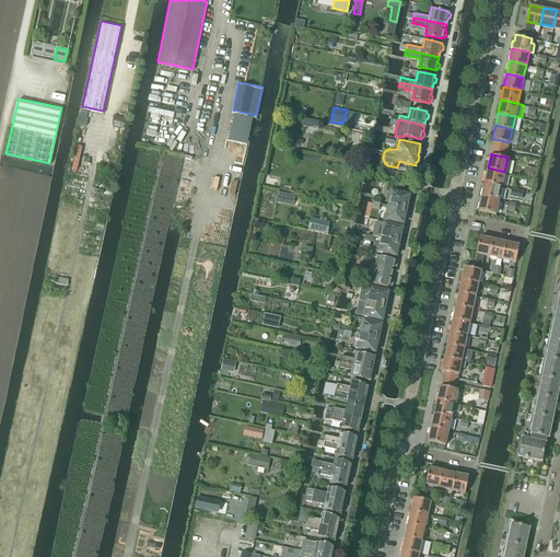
[(525,164),(523,175),(536,178),(538,166),(525,164)]
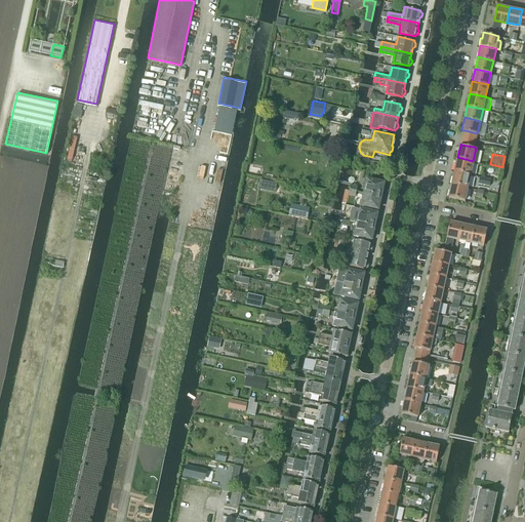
[(457,157),(454,170),(470,173),(473,161),(457,157)]
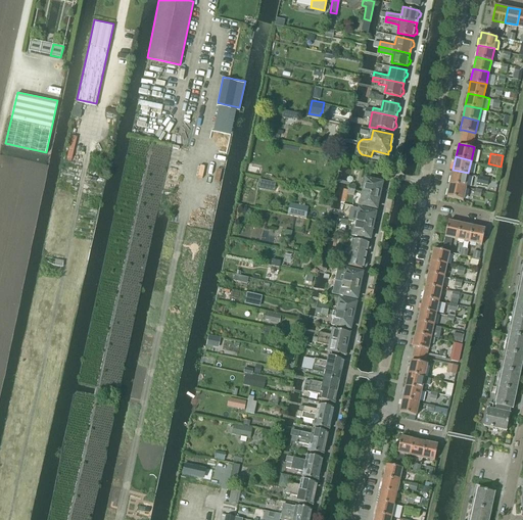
[(453,170),(449,182),(466,186),(468,173),(453,170)]
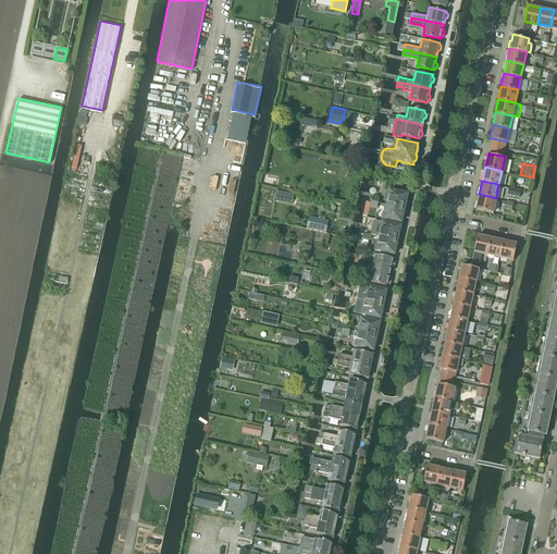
[(509,186),(508,194),(519,196),(521,188),(509,186)]
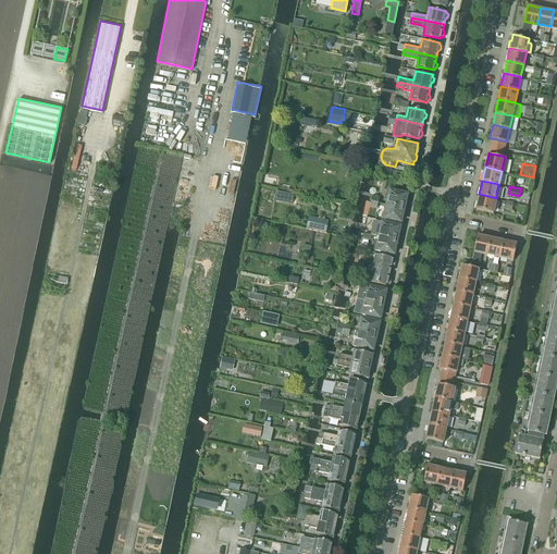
[(388,195),(387,202),(407,207),(408,199),(406,198),(407,193),(388,188),(386,194),(388,195)]
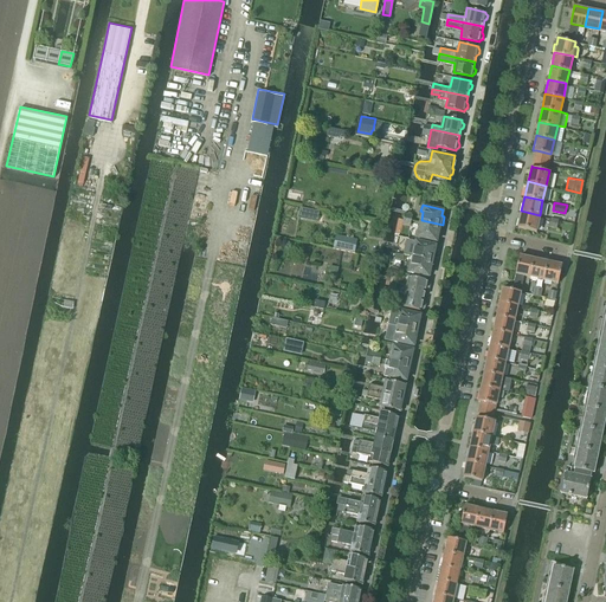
[(521,211),(519,226),(536,231),(540,215),(521,211)]
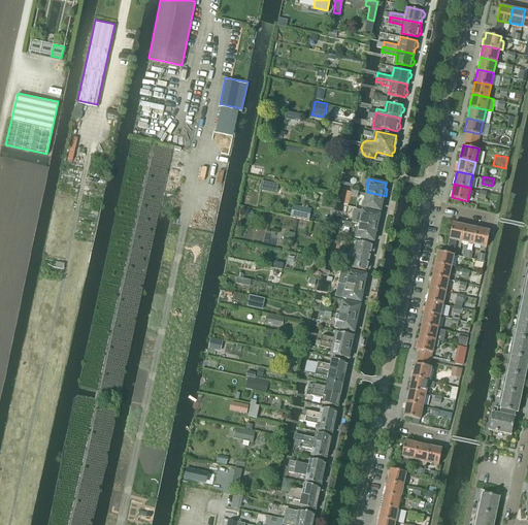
[(487,190),(480,189),(477,197),(485,198),(487,190)]
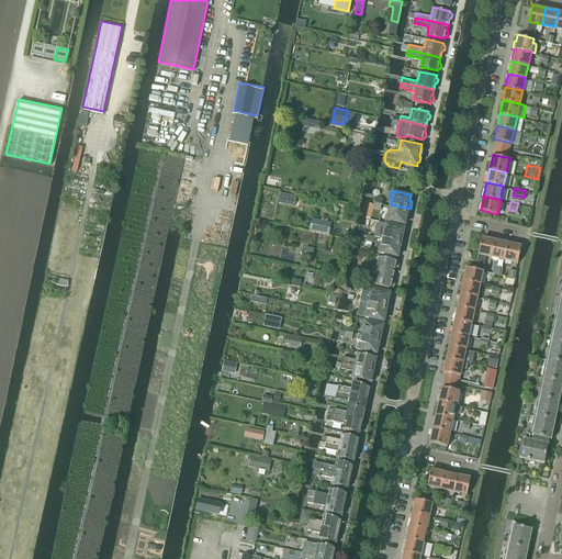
[(385,219),(405,223),(406,216),(408,216),(411,209),(391,204),(389,213),(386,213),(385,219)]
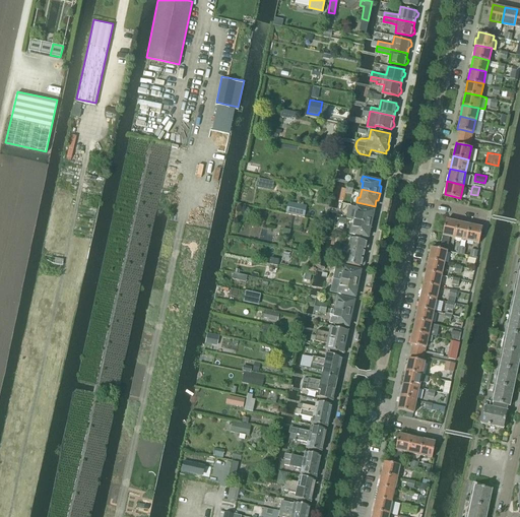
[(286,211),(304,215),(307,204),(288,200),(286,211)]
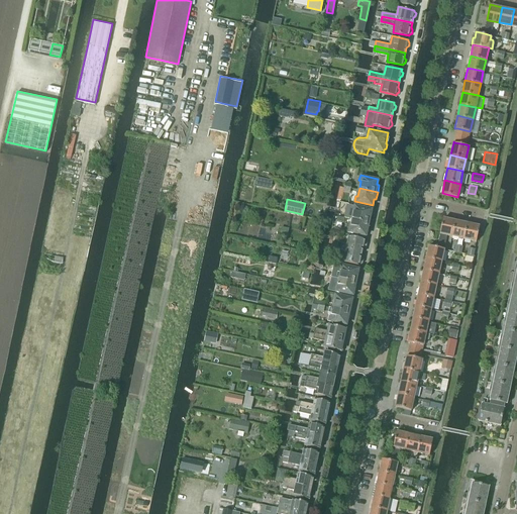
[(354,210),(352,218),(371,222),(373,214),(371,214),(372,208),(353,205),(352,210),(354,210)]
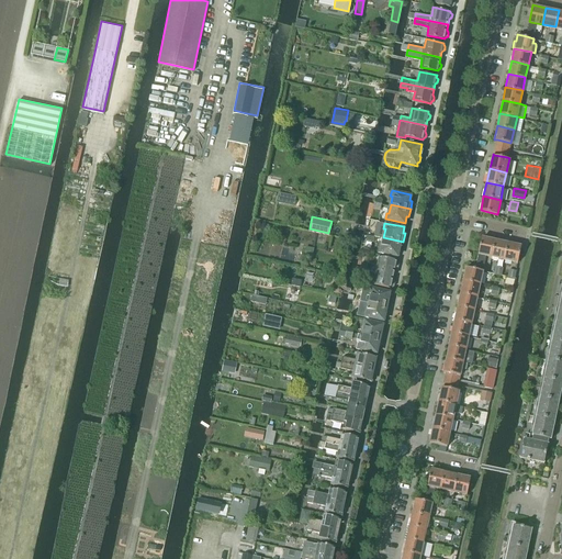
[(482,236),(478,253),(479,253),(485,255),(492,256),(495,238),(482,236)]
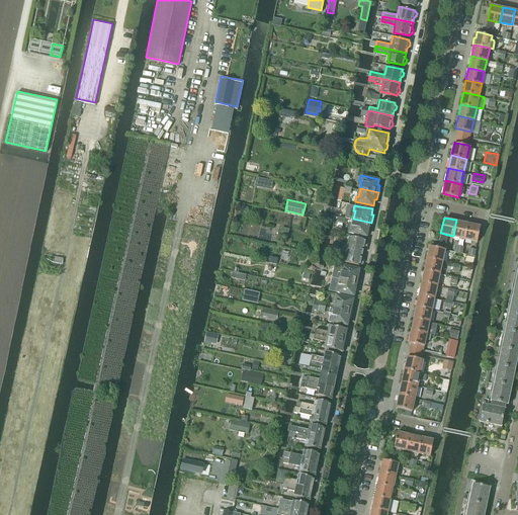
[(349,231),(367,235),(368,229),(370,230),(371,223),(353,219),(351,228),(350,227),(349,231)]
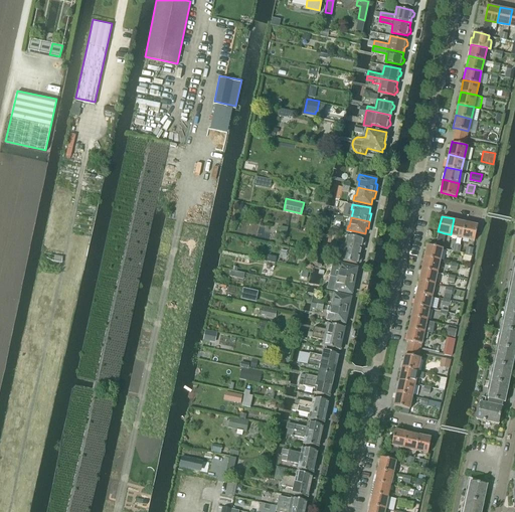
[(454,218),(451,234),(462,236),(466,221),(454,218)]
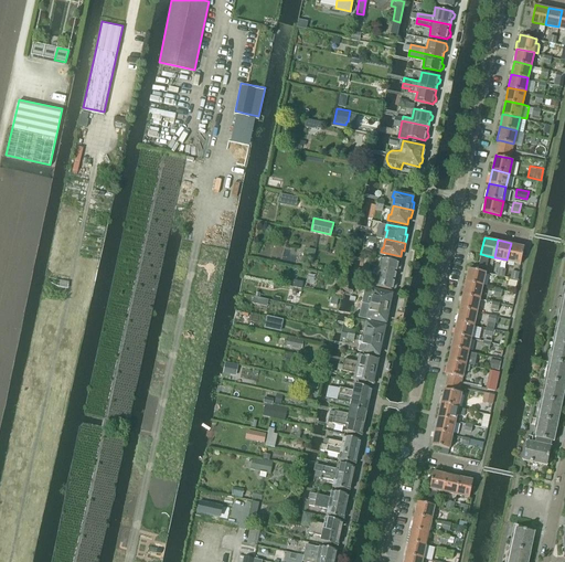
[(512,243),(508,261),(521,263),(524,246),(512,243)]
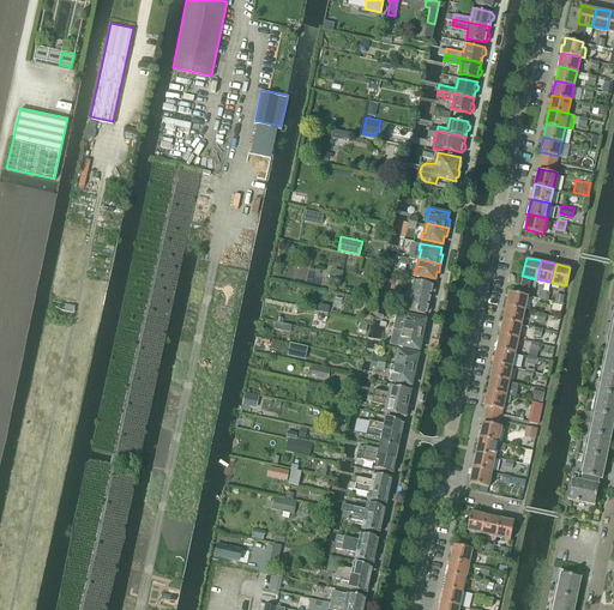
[(332,277),(339,278),(342,267),(335,266),(332,277)]
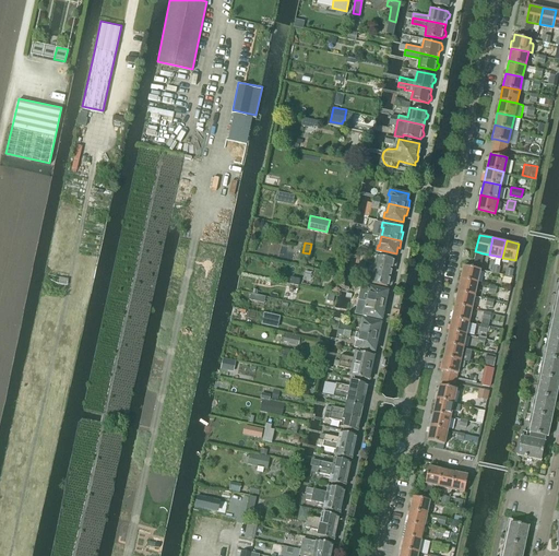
[(359,260),(358,264),(392,272),(393,267),(395,265),(396,262),(395,260),(395,258),(378,255),(376,263),(359,260)]
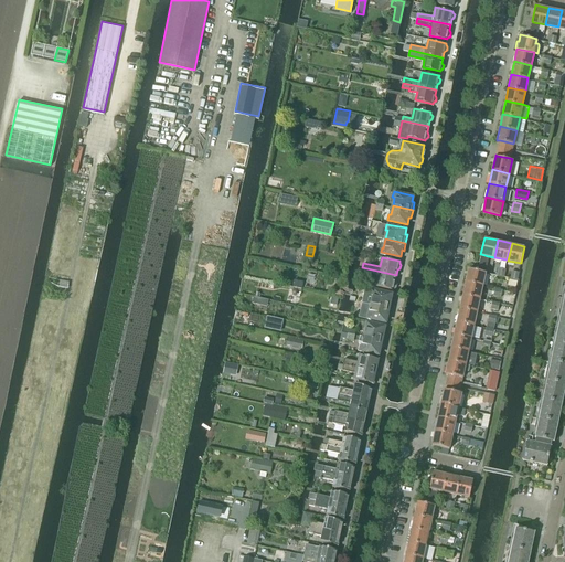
[(375,285),(393,288),(394,287),(396,285),(397,283),(396,281),(395,279),(396,275),(362,267),(361,272),(368,273),(368,274),(377,276),(375,285)]
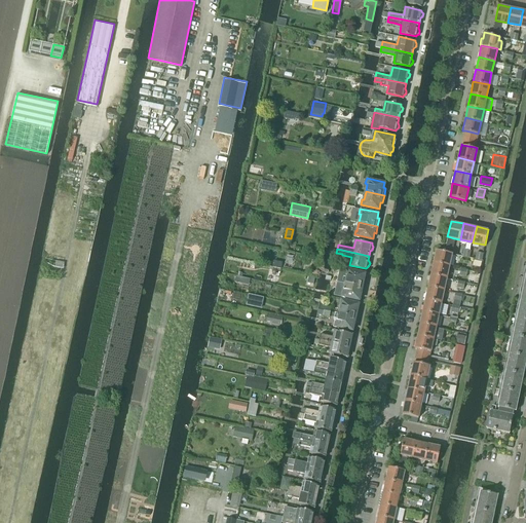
[(437,249),(434,261),(449,265),(452,252),(451,252),(445,251),(437,249)]
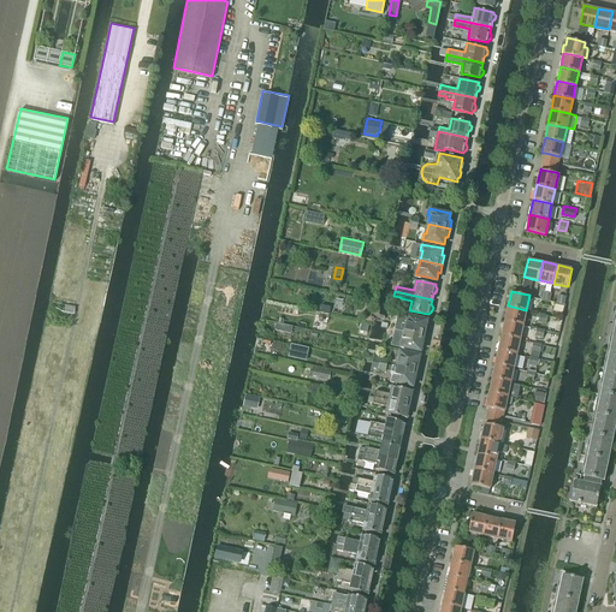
[(51,309),(72,314),(75,304),(53,299),(51,309)]
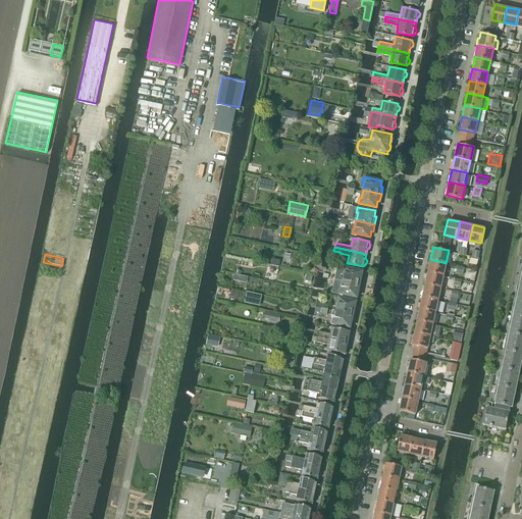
[(430,259),(427,271),(444,274),(446,263),(430,259)]
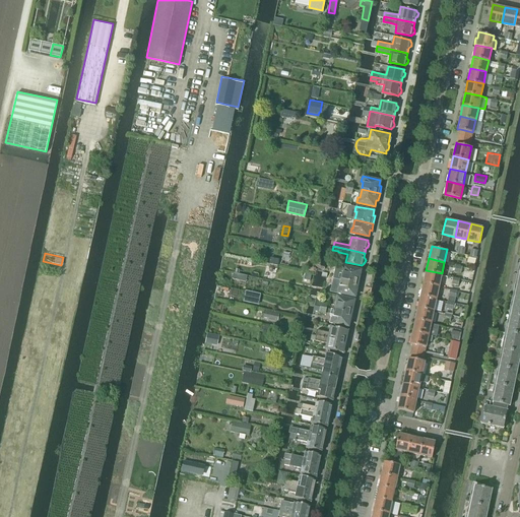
[(336,264),(333,277),(360,283),(362,276),(360,275),(361,269),(344,266),(336,264)]
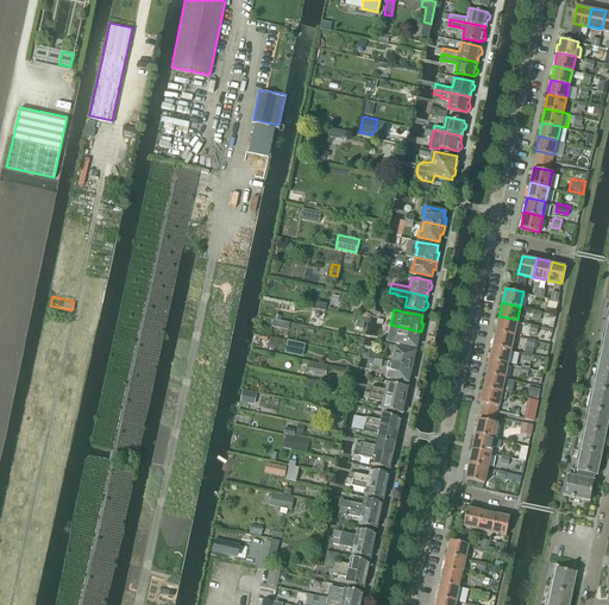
[(533,309),(531,316),(539,319),(541,310),(533,309)]
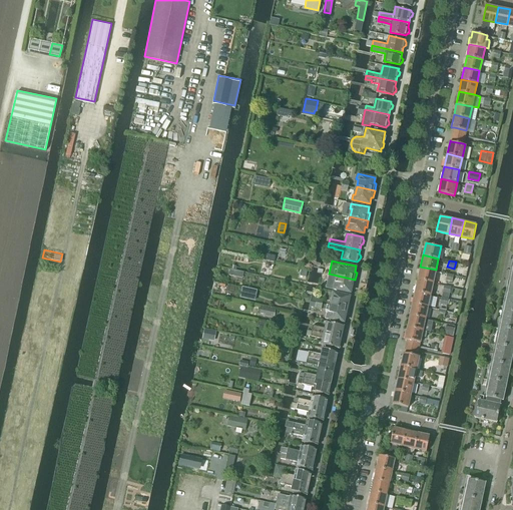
[(420,267),(418,279),(433,282),(436,270),(420,267)]
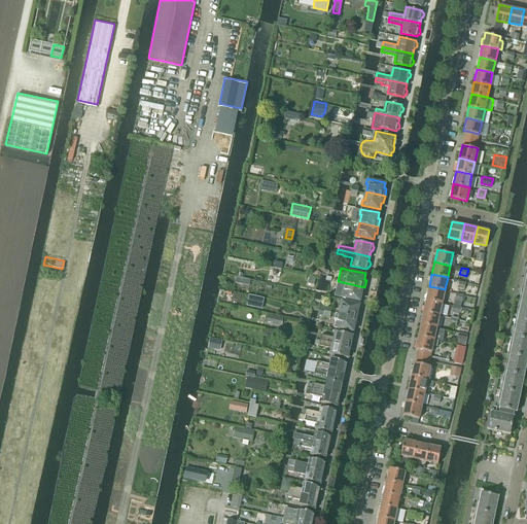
[(458,280),(457,287),(464,288),(465,281),(458,280)]
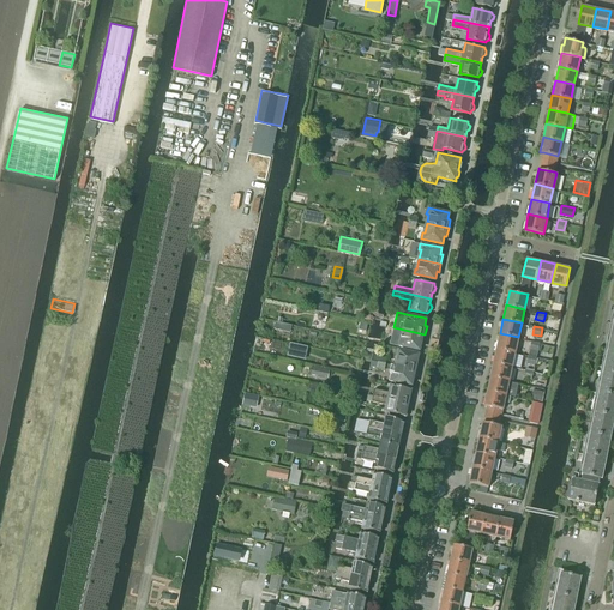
[(393,327),(391,343),(397,344),(419,349),(421,342),(423,343),(425,334),(393,327)]
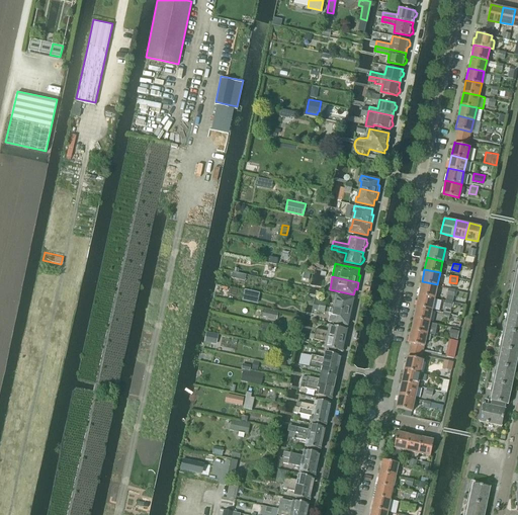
[(422,281),(419,293),(435,296),(437,284),(422,281)]
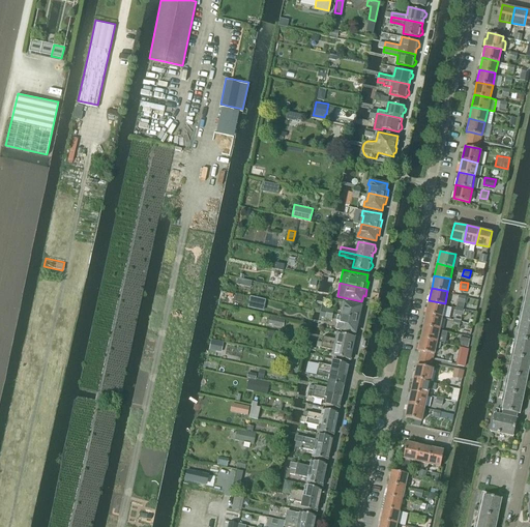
[(257,297),(255,308),(263,310),(265,298),(257,297)]
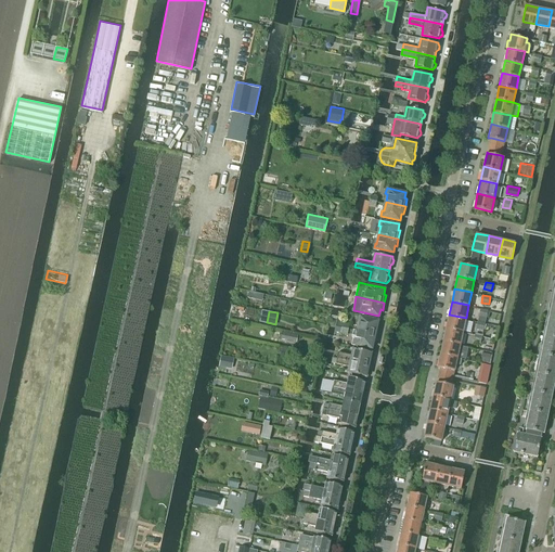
[(360,321),(358,330),(377,334),(379,324),(377,323),(378,319),(359,315),(358,320),(360,321)]
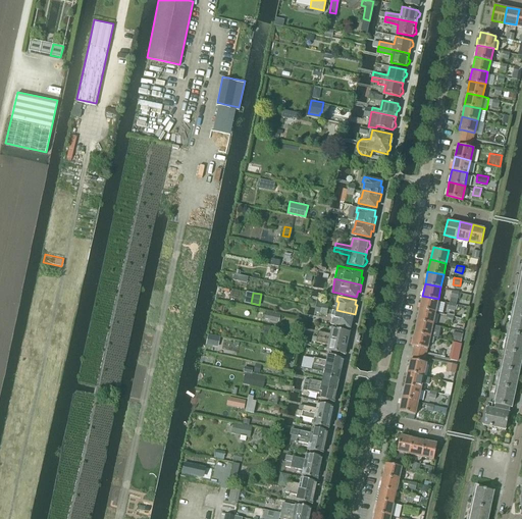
[(422,296),(420,307),(435,311),(438,299),(422,296)]
